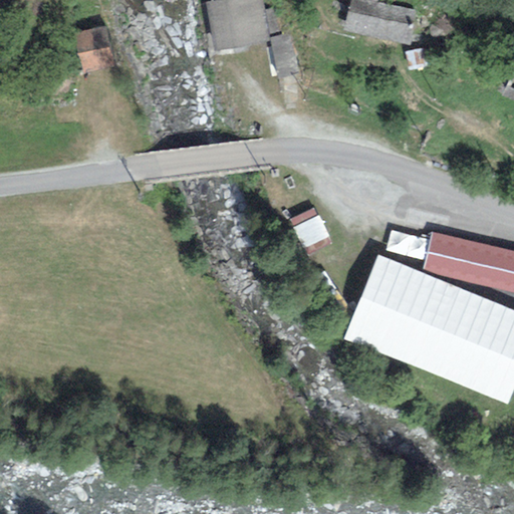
[(216,0),(204,2),(214,51),(269,41),(268,38),(263,10),(261,0),(216,0)]
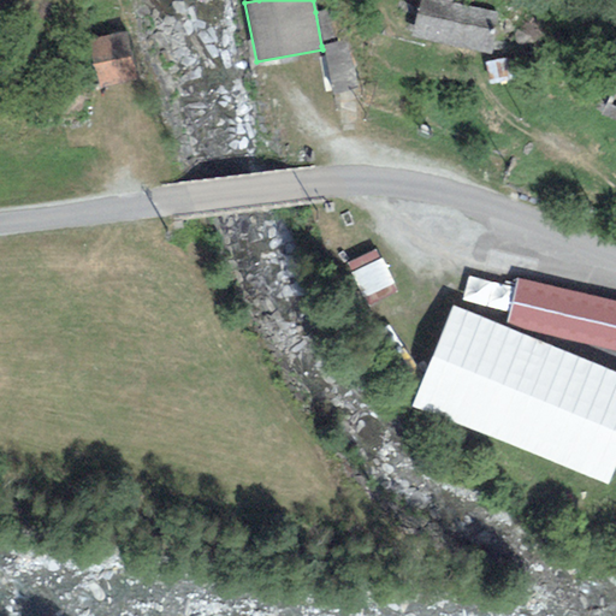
[(419,0),(410,37),(490,54),(499,12),(451,3),(451,0),(419,0)]
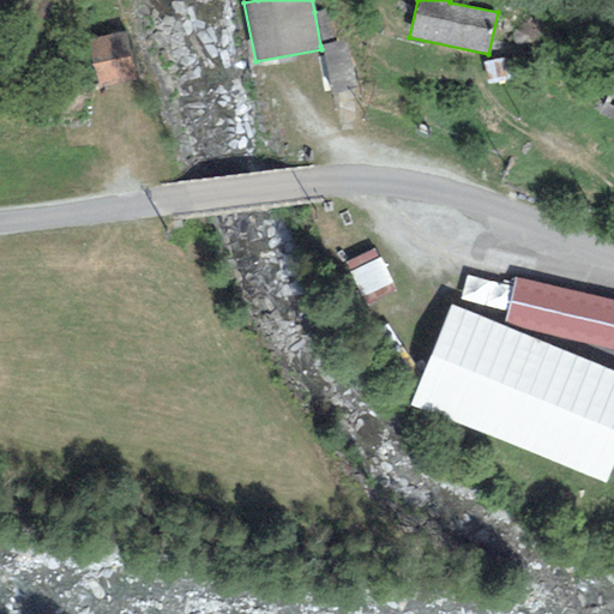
[(325,11),(314,12),(320,46),(323,46),(335,43),(325,11)]
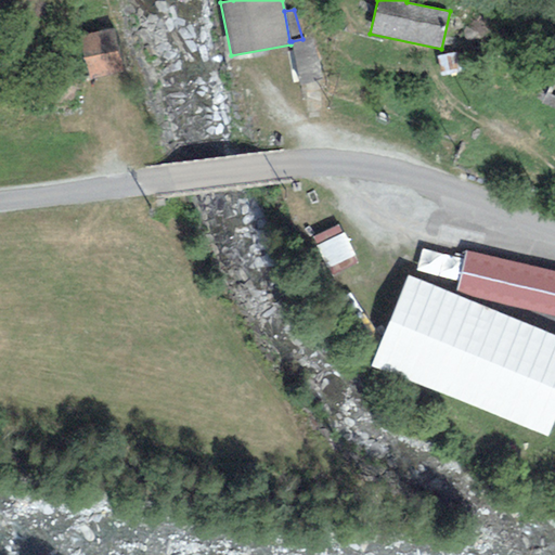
[(115,29),(82,35),(90,78),(123,73),(115,29)]
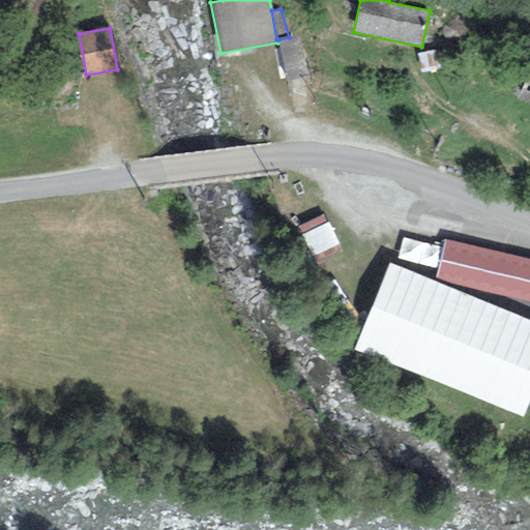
[(289,37),(278,39),(287,82),(310,78),(302,35),(289,37)]
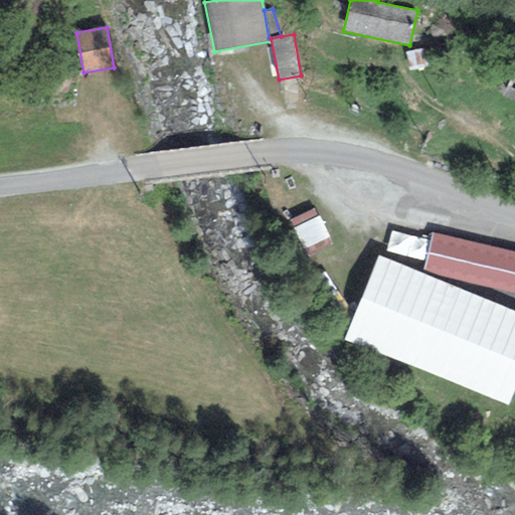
[(514,98),(514,65),(503,93),(514,98)]
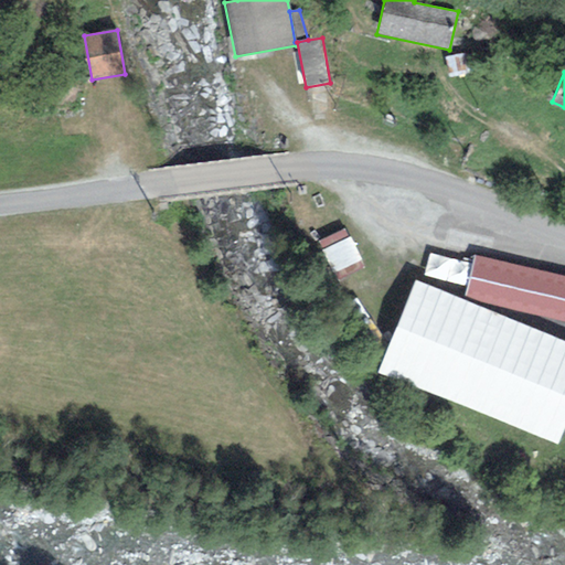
[(352,230),(322,242),(337,277),(366,264),(352,230)]
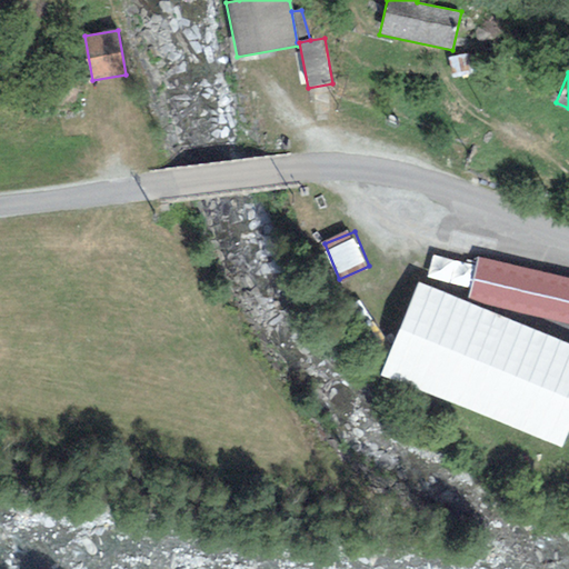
[(568,323),(568,279),(478,257),(468,298),(568,323)]
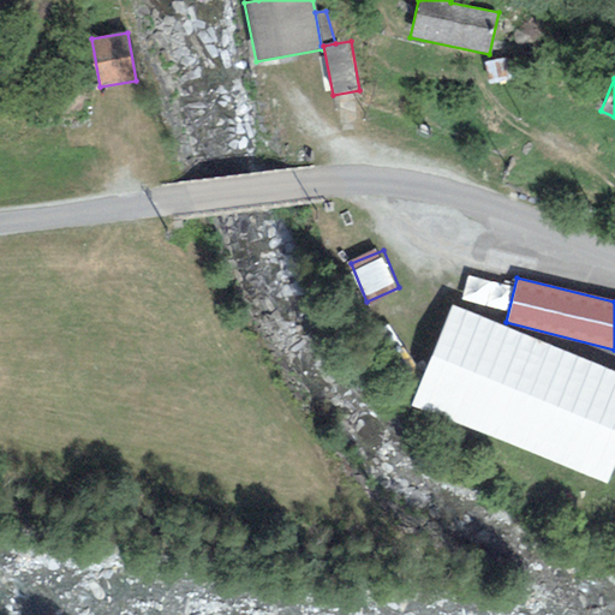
[(614,461),(614,371),(452,306),(412,404),(607,483),(614,461)]
